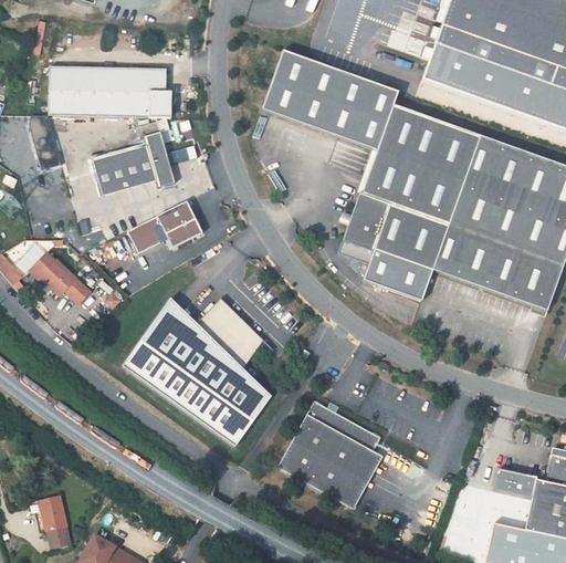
[(442,0),(436,18),(442,21),(435,43),(565,90),(565,0),(442,0)]
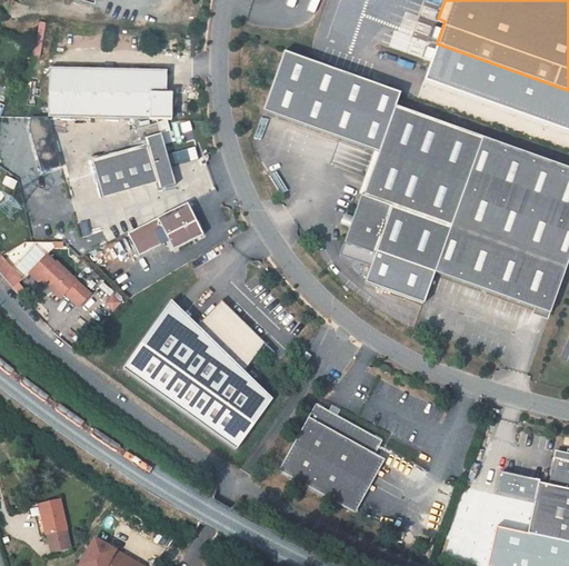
[(400,91),(281,49),(261,108),(379,150),(396,103),(400,91)]
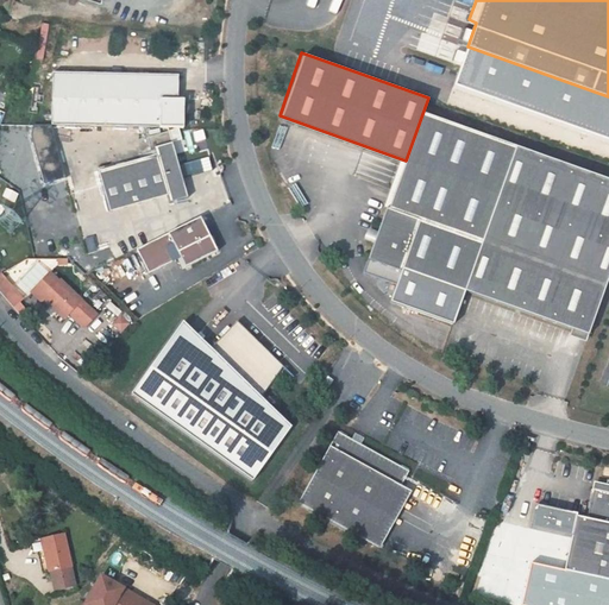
[(54,70),(52,123),(184,126),(186,98),(180,98),(180,73),(54,70)]
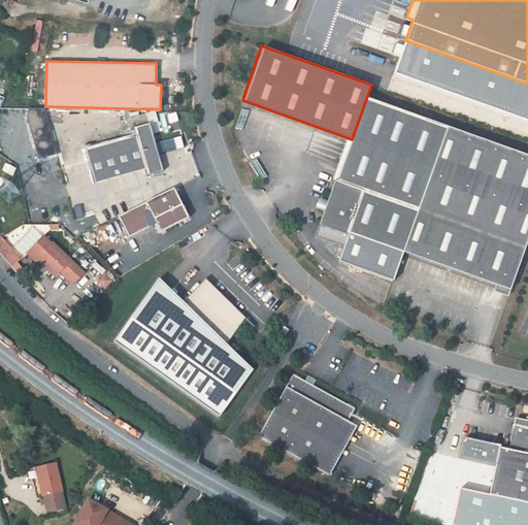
[(334,178),(315,235),(336,242),(338,236),(345,239),(338,260),(393,279),(403,251),(496,284),(509,289),(527,237),(527,153),(448,125),(367,96),(352,139),(337,179),(334,178)]
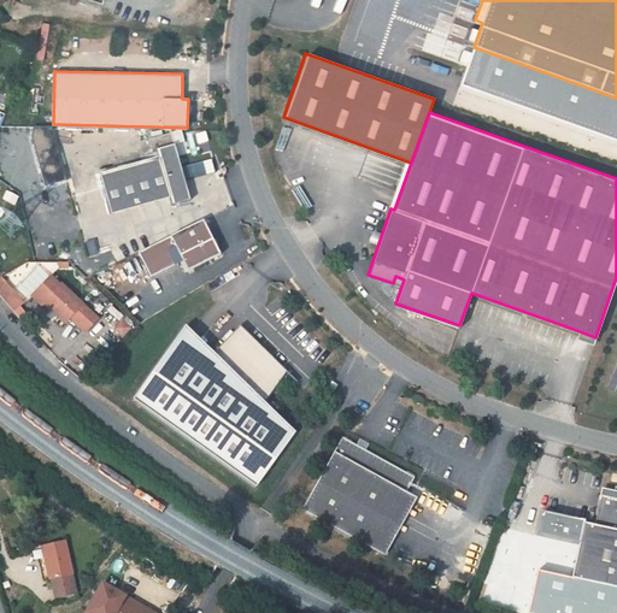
[(101,170),(113,211),(171,195),(172,202),(192,198),(176,141),(157,147),(159,154),(101,170)]
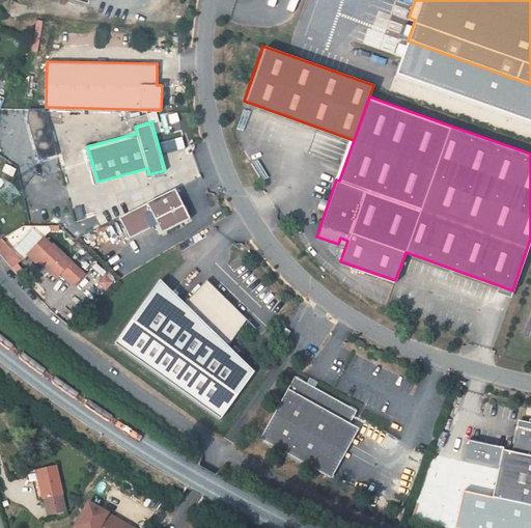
[(119,215),(130,235),(158,222),(162,230),(190,217),(175,187),(119,215)]
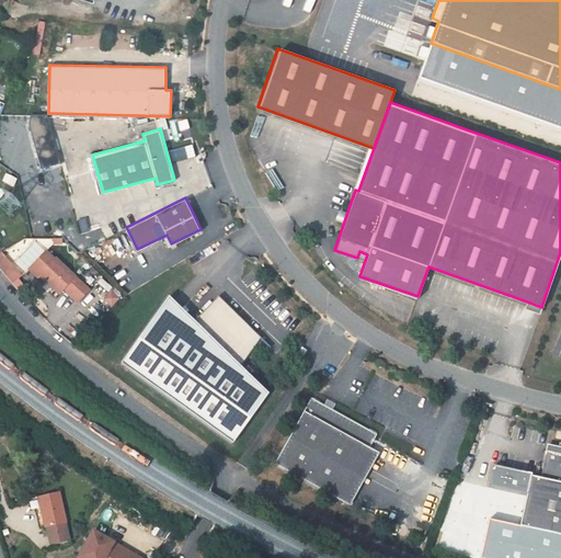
[(33,239),(14,261),(24,269),(42,247),(33,239)]
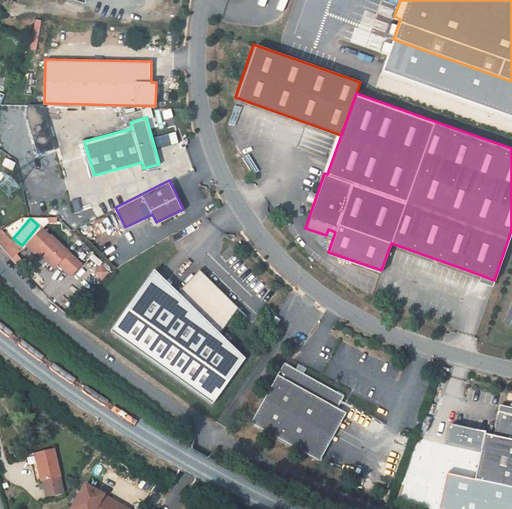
[(35,251),(37,249),(54,265),(58,261),(71,273),(81,262),(51,234),(50,235),(42,228),(27,243),(35,251)]
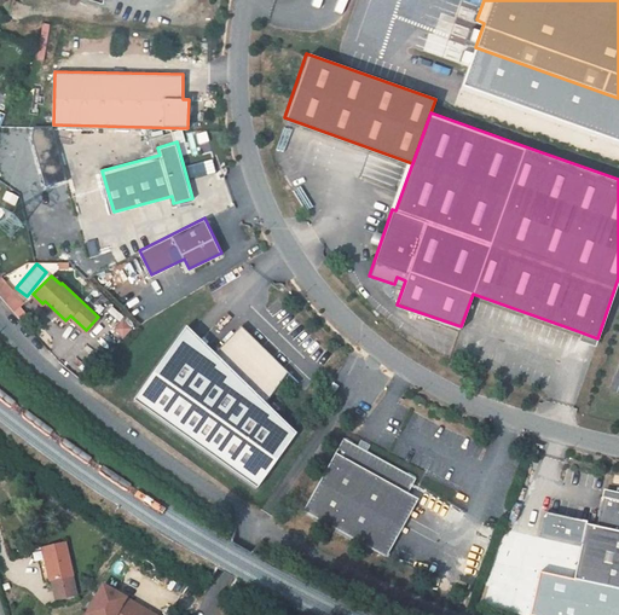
[(0,284),(0,293),(15,309),(24,301),(5,279),(0,284)]
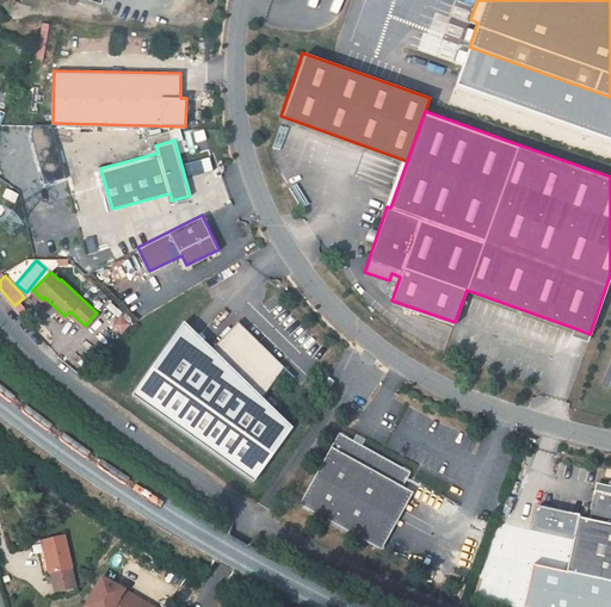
[(111,322),(119,330),(129,321),(119,313),(111,322)]
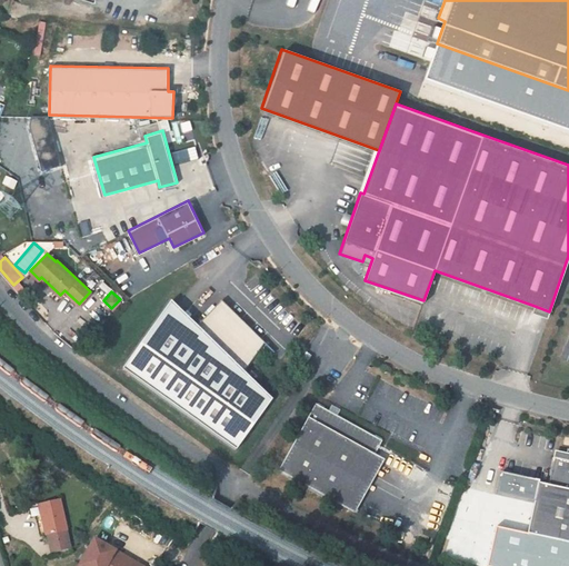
[(123,366),(237,448),(273,397),(245,369),(266,340),(222,298),(198,324),(190,334),(165,309),(123,366)]
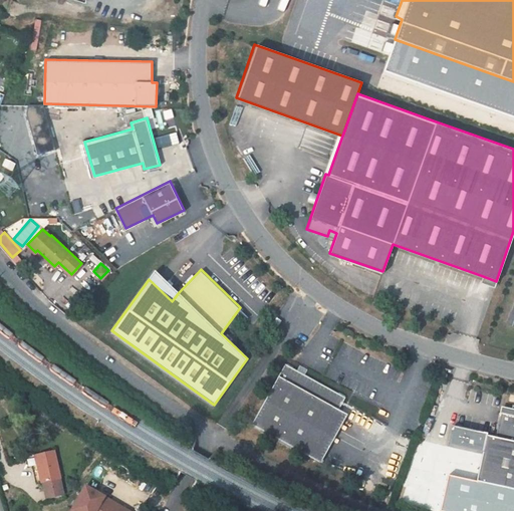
[(179,292),(156,270),(149,279),(172,301),(179,292)]
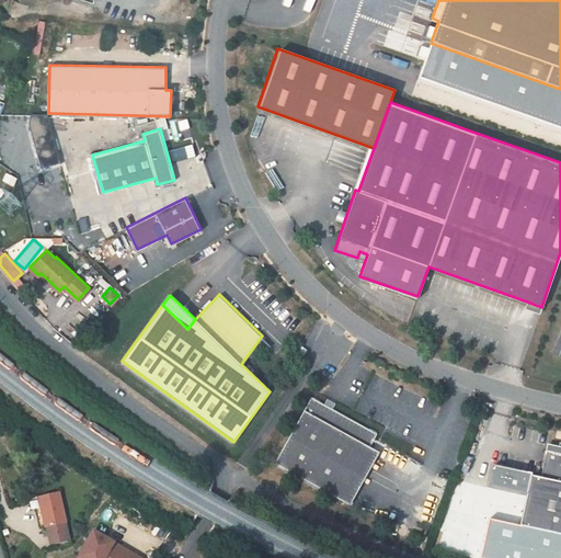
[(527,302),(525,307),(539,312),(541,307),(527,302)]
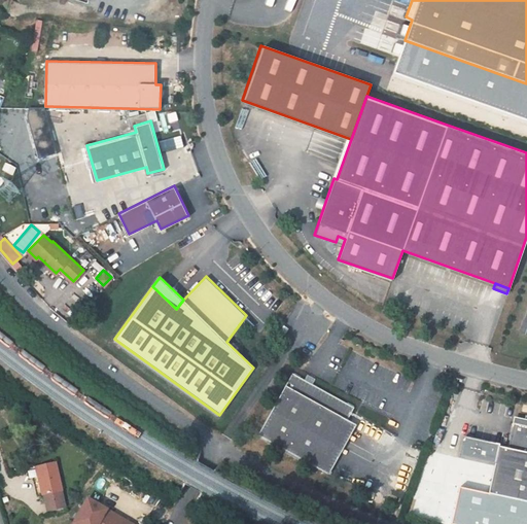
[(284,323),(278,332),(283,335),(288,326),(284,323)]
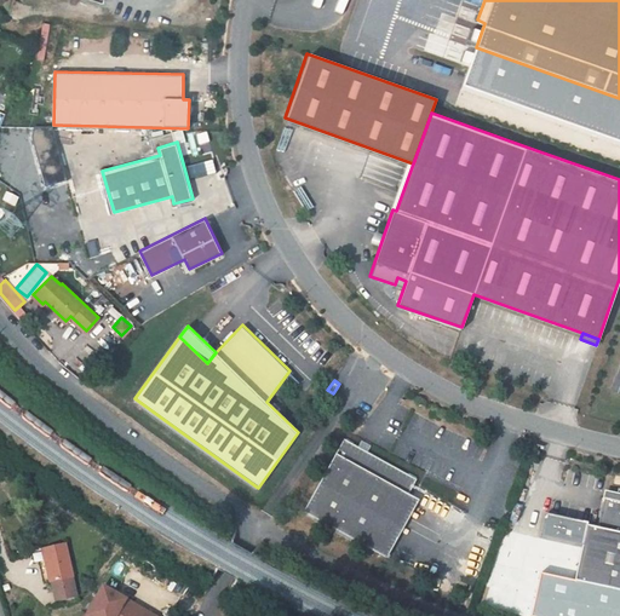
[(304,510),(377,550),(408,491),(417,477),(344,436),(304,510)]
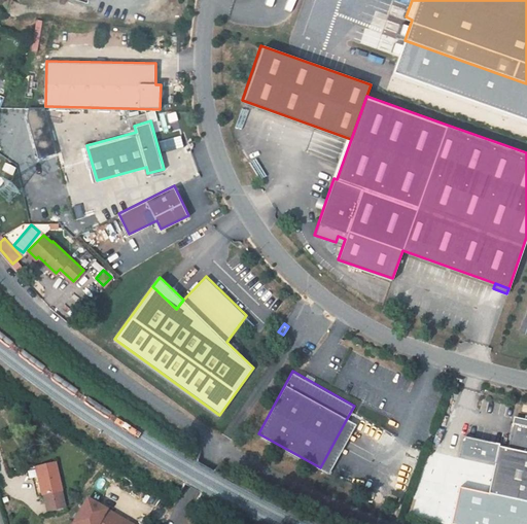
[(488,491),(526,499),(526,413),(525,413),(524,418),(523,423),(514,421),(508,447),(498,445),(488,491)]
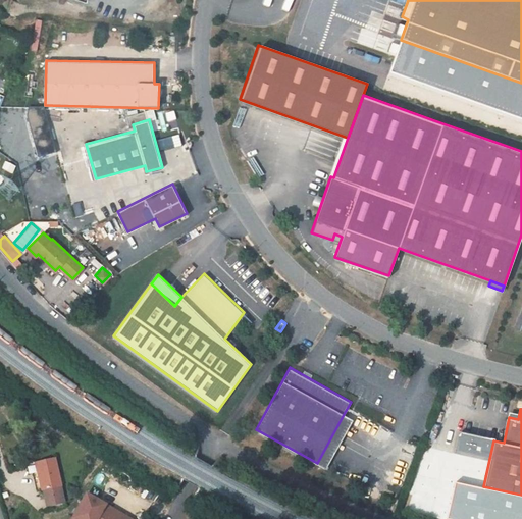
[(317,463),(325,468),(353,419),(344,414),(317,463)]
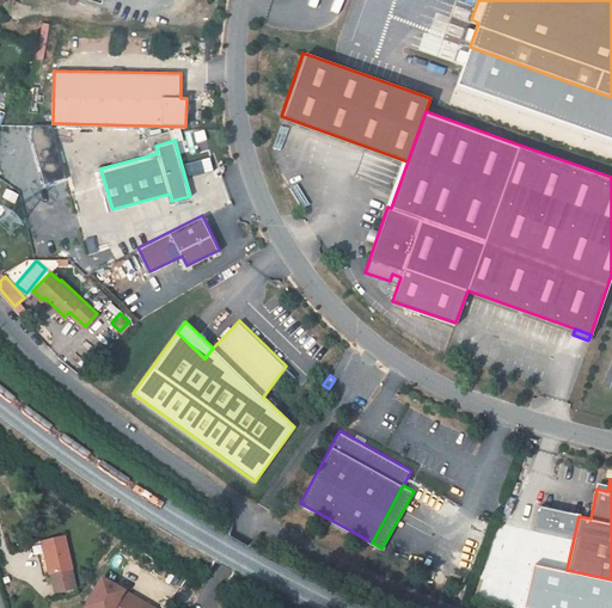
[(55,590),(75,585),(65,534),(43,539),(46,550),(55,590)]
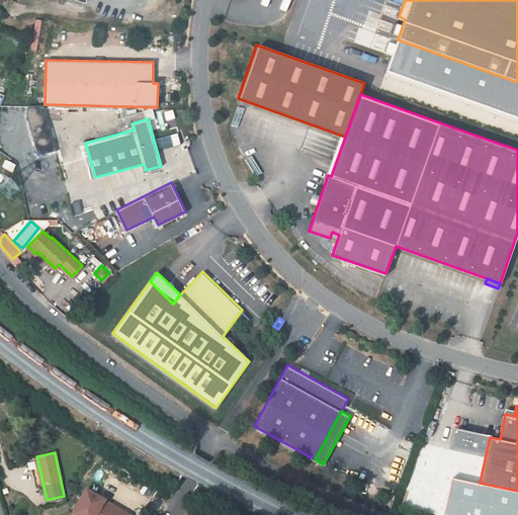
[(133,514),(135,512),(81,486),(66,514),(133,514)]
